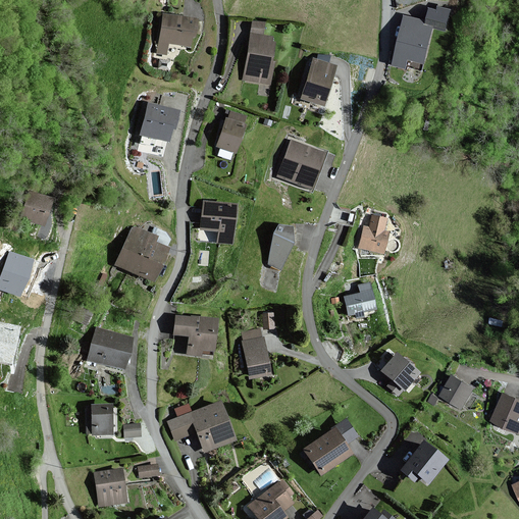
[(446,28),(451,10),(442,7),(442,10),(431,8),(428,20),(406,15),(395,61),(405,64),(407,57),(424,61),(433,24),(446,28)]
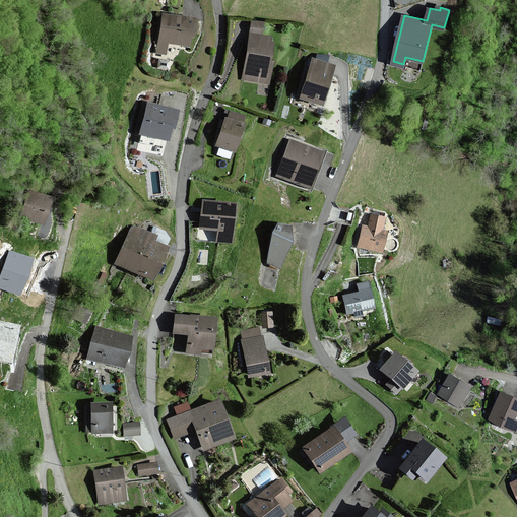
[(191,37),(194,19),(163,14),(156,51),(165,52),(167,42),(187,45),(189,36),(191,37)]
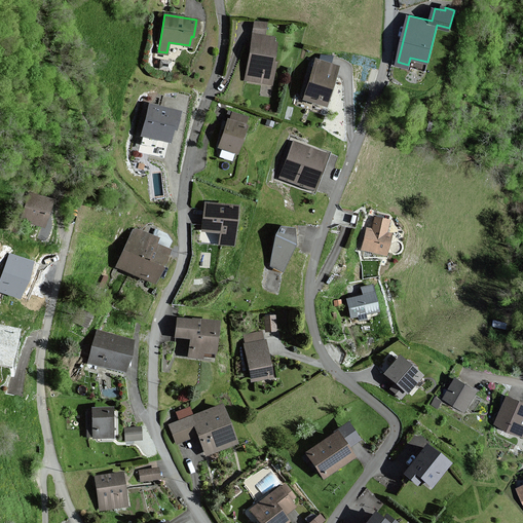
[(267,23),(256,21),(247,78),(271,82),(274,64),(271,63),(274,43),(272,42),(273,36),(265,35),(267,23)]
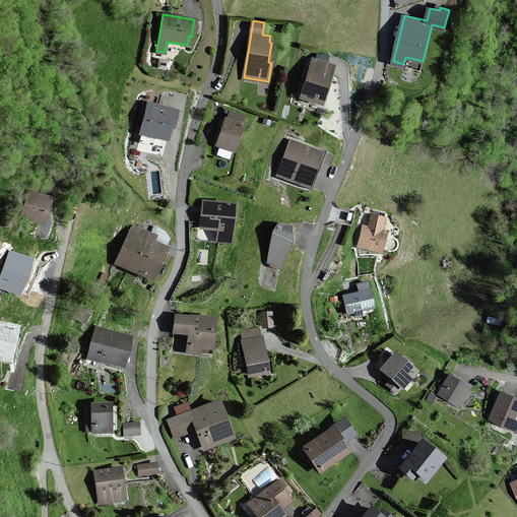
[(333,64),(312,58),(300,98),(321,104),(333,64)]
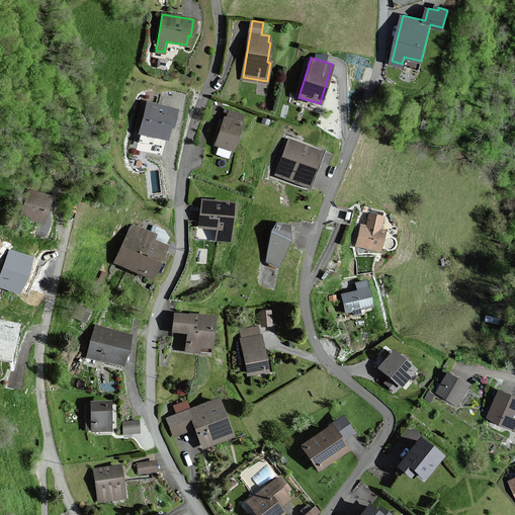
[(173,111),(145,104),(137,135),(161,141),(165,129),(169,130),(173,111)]
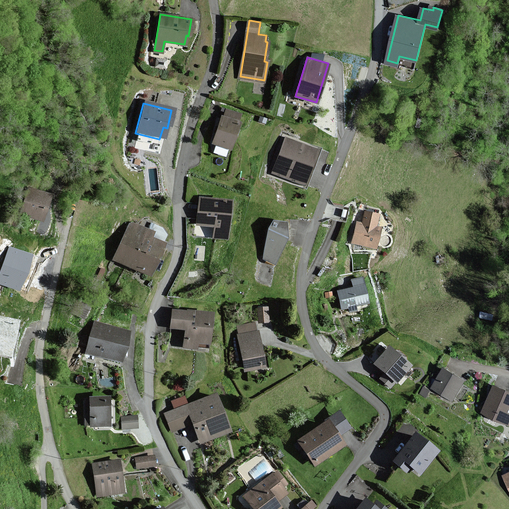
[(241,110),(224,105),(212,140),(229,146),(241,110)]
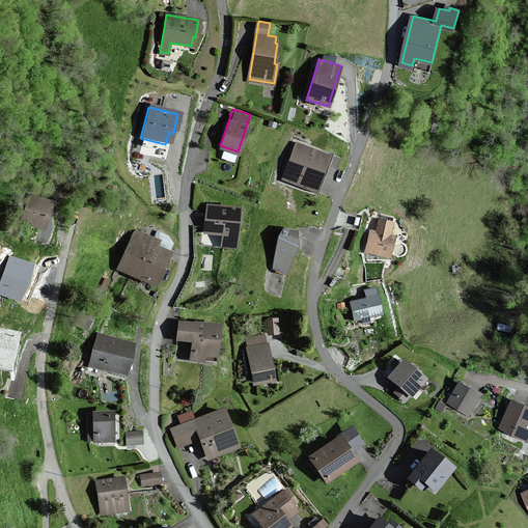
[(330,155),(297,143),(284,176),(317,189),(330,155)]
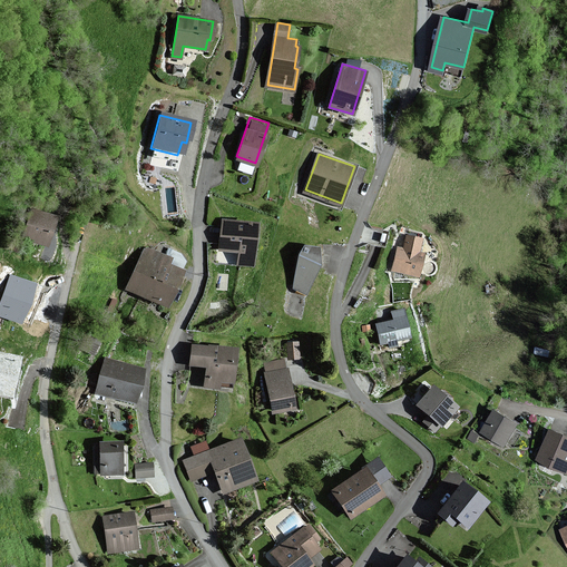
[(59,215),(35,206),(25,235),(49,243),(59,215)]
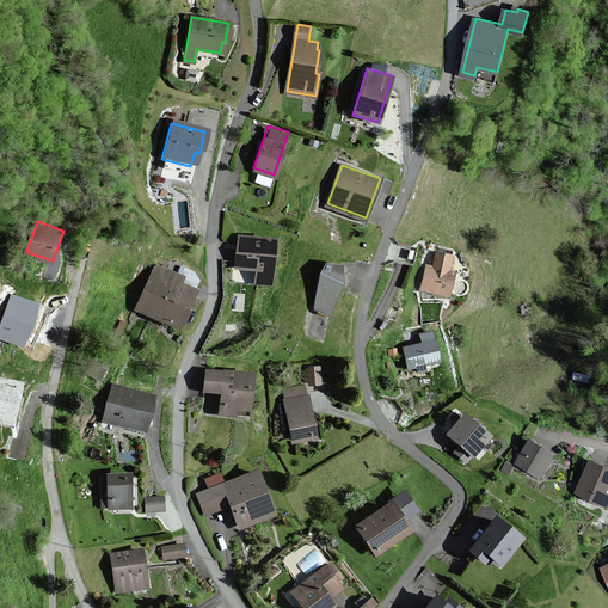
[(276,240),(240,237),(237,266),(258,269),(257,281),(272,282),(276,240)]
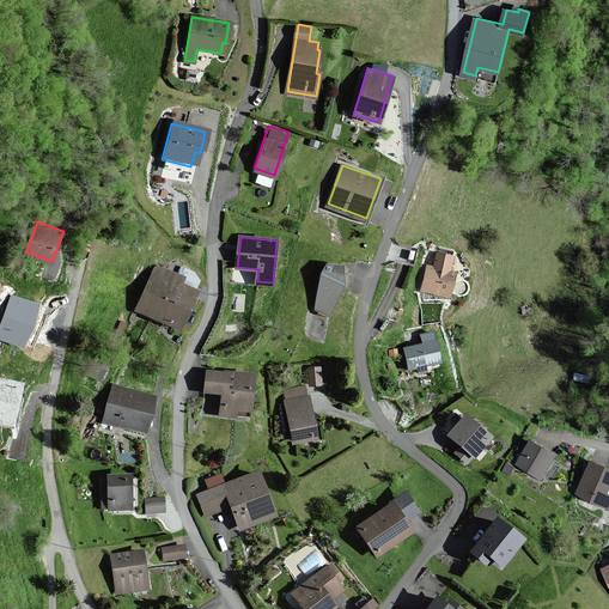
[(452,256),(437,253),(433,267),(427,266),(421,288),(449,296),(455,273),(448,270),(452,256)]
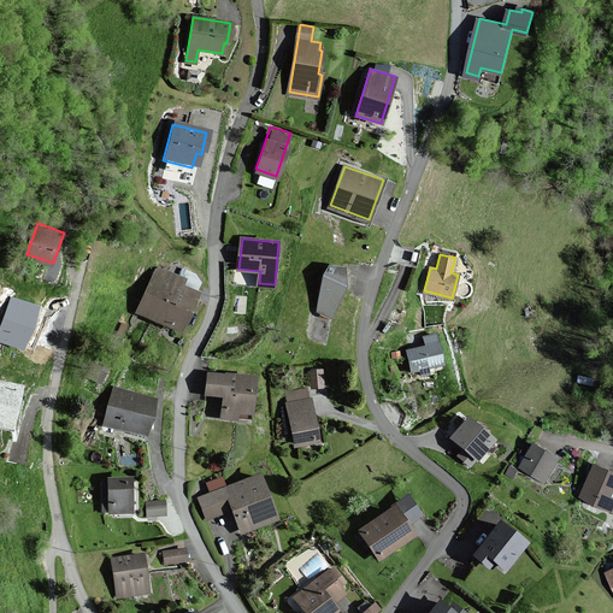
[(188,277),(161,266),(143,307),(187,325),(201,290),(186,284),(188,277)]
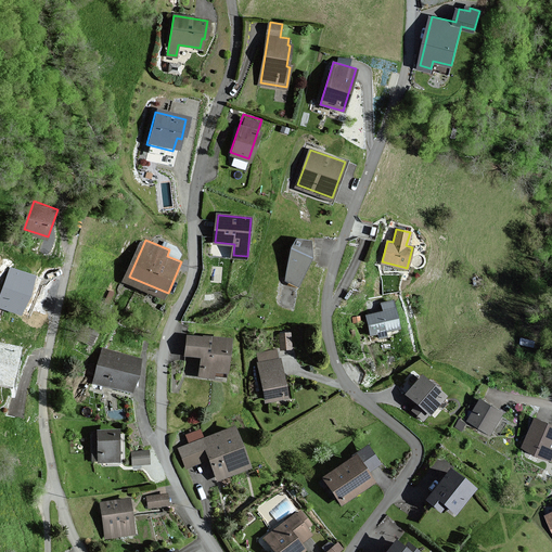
[(311,241),(294,240),(289,249),(286,279),(298,284),(312,257),(311,241)]
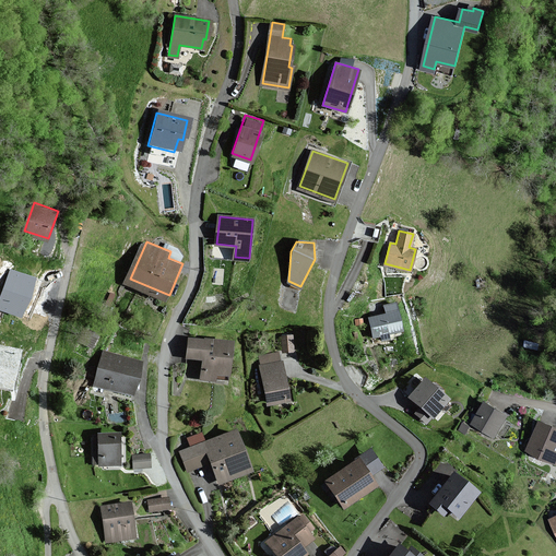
[(38,278),(15,269),(2,306),(25,314),(38,278)]
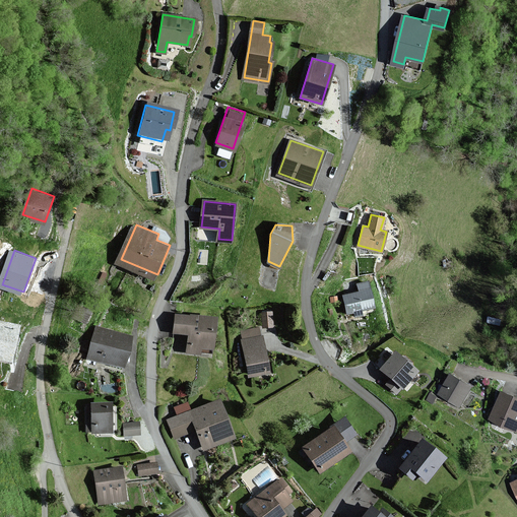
[(368,281),(357,283),(359,292),(343,295),(347,312),(373,307),(368,281)]
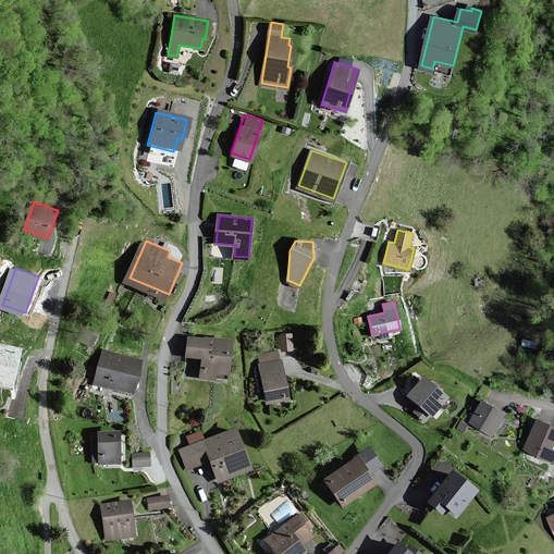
[(293,333),(282,333),(283,348),(293,348),(293,333)]
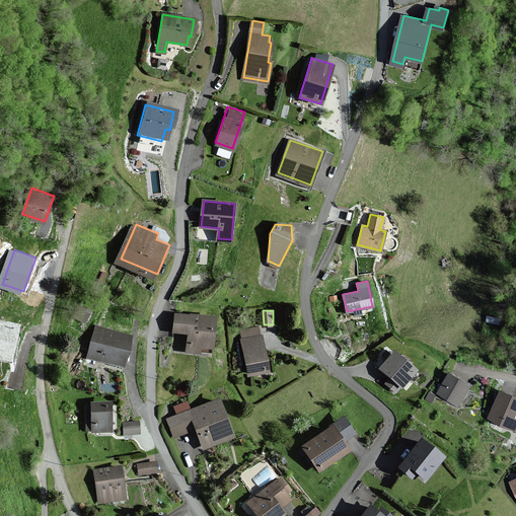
[(194,317),(175,314),(172,332),(189,335),(187,351),(199,352),(199,348),(211,349),(215,318),(194,315),(194,317)]
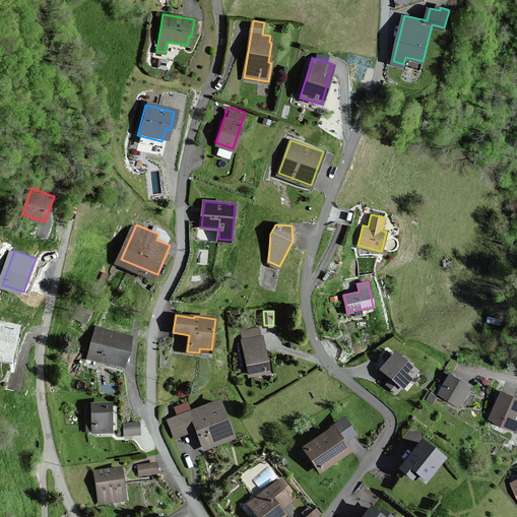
[(21,325),(0,319),(0,356),(13,360),(21,325)]
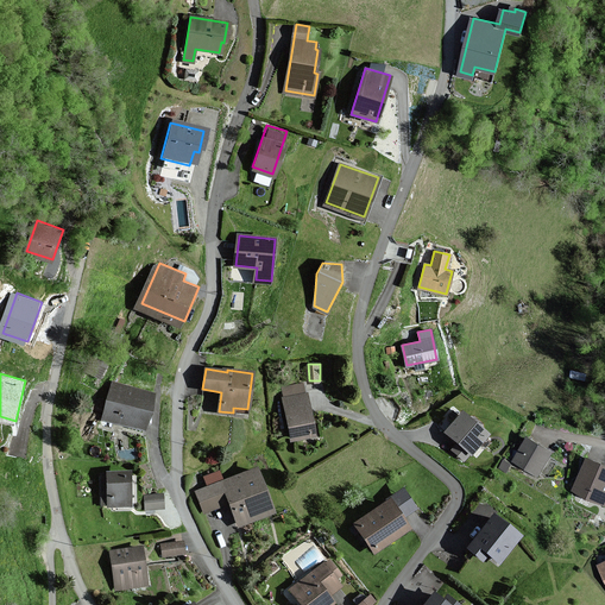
[(156,392),(118,380),(107,415),(146,427),(156,392)]
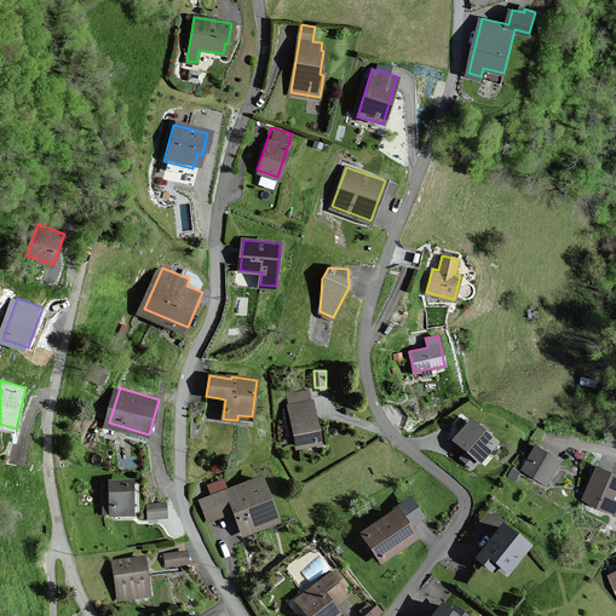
[(310,401),(309,390),(291,392),(292,403),(289,404),(295,447),(318,444),(312,401),(310,401)]
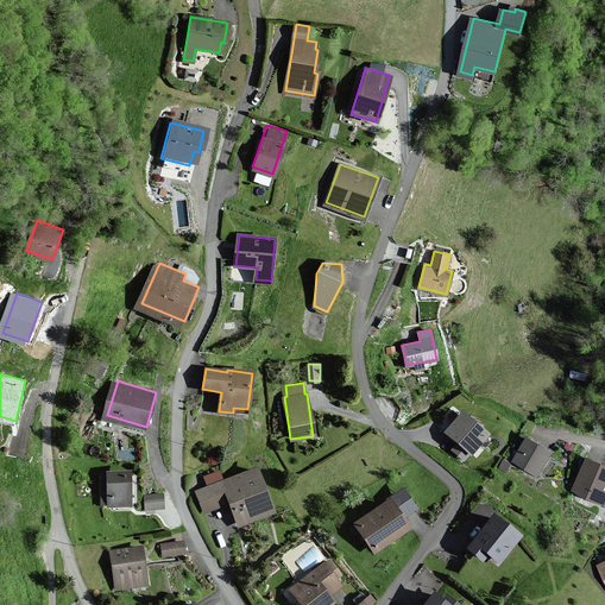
[(485,436),(457,415),(443,432),(459,445),(455,448),(466,457),(470,453),(471,454),(485,436)]
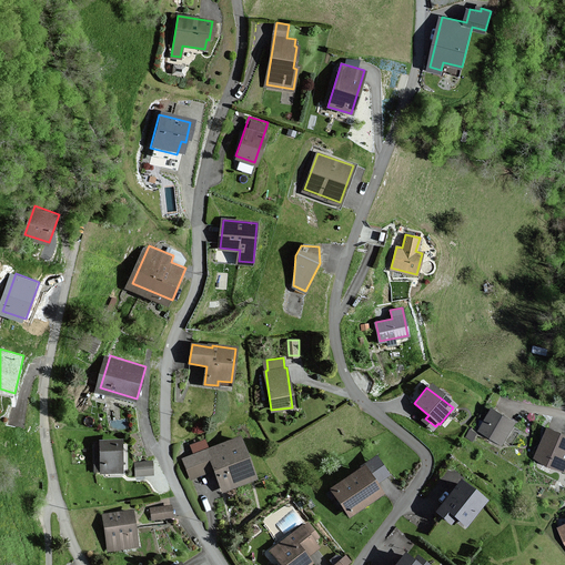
[(520,420),(495,404),(480,426),(504,443),(520,420)]
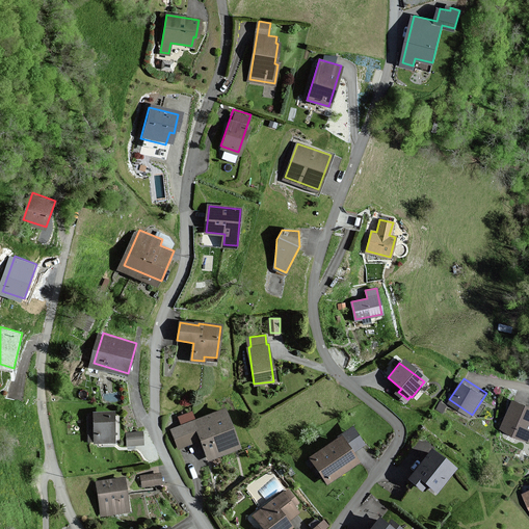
[(528,403),(516,397),(502,425),(528,439),(528,403)]
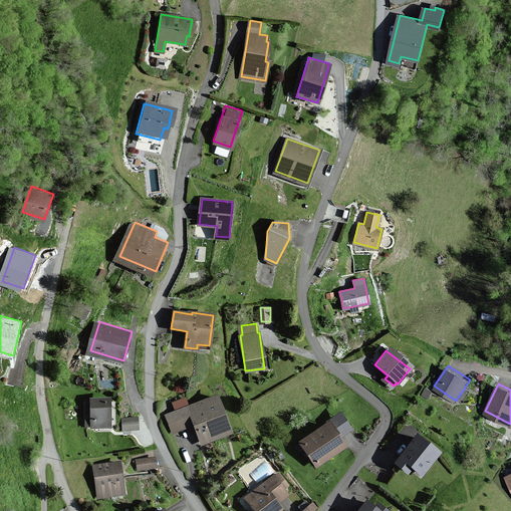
[(216,393),(167,413),(175,433),(194,425),(202,443),(232,431),(216,393)]
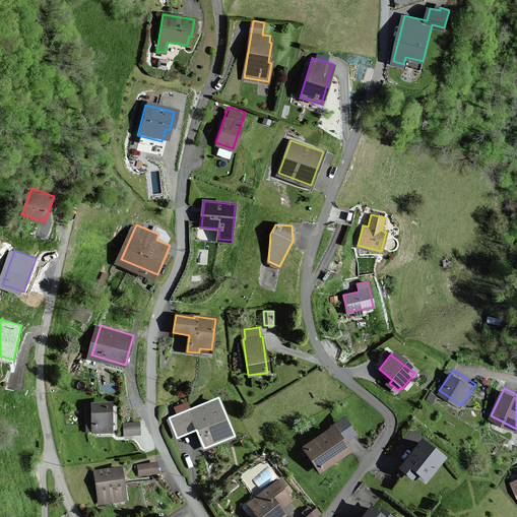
[(113,430),(113,402),(90,402),(90,430),(113,430)]
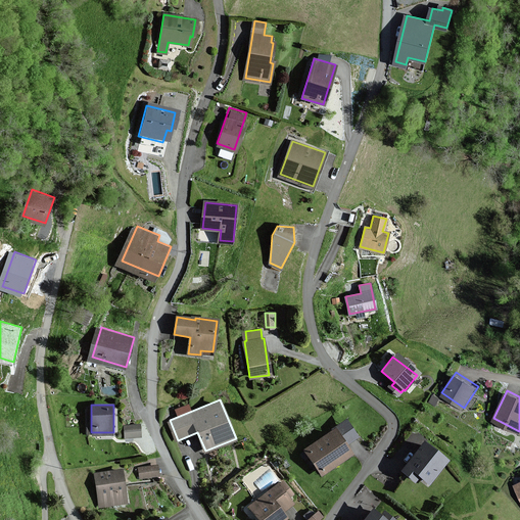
[(143,434),(142,423),(128,424),(129,435),(143,434)]
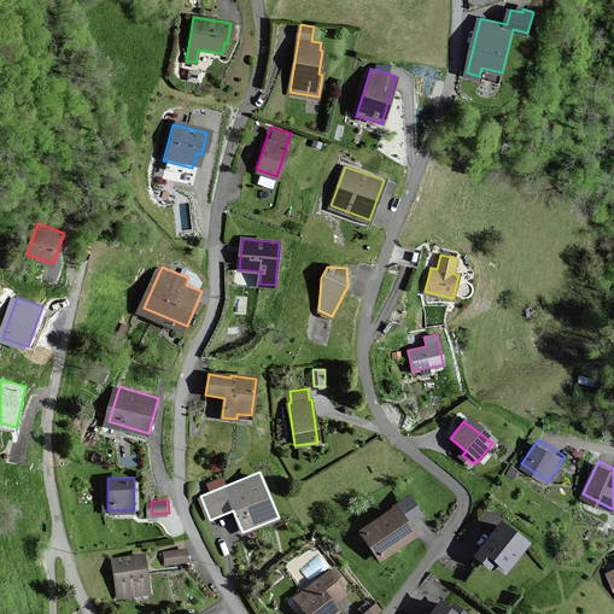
[(413,537),(393,508),(361,531),(380,559),(413,537)]
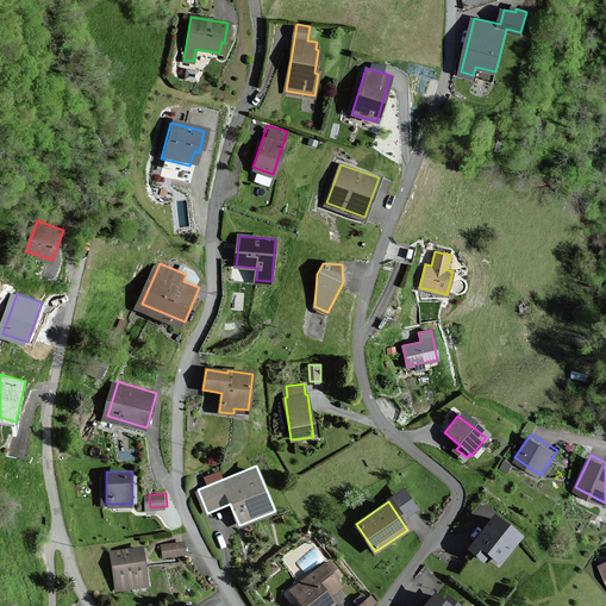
[(525,536),(494,512),(467,547),(486,562),(489,557),(501,566),(525,536)]
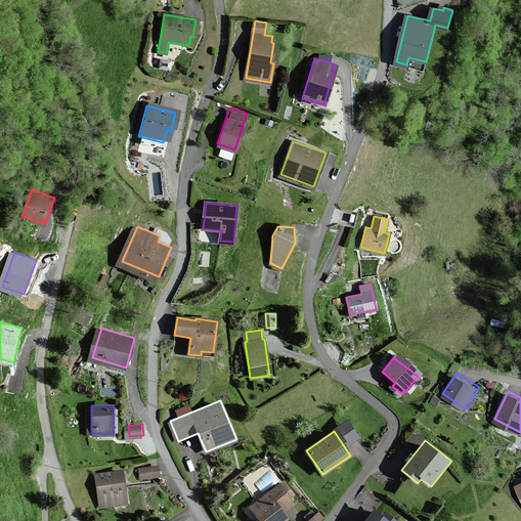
[(161,474),(160,465),(143,467),(144,476),(161,474)]
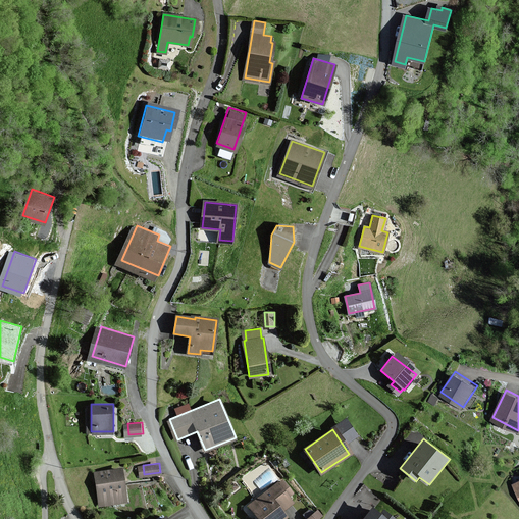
[(128,500),(124,467),(98,471),(103,503),(128,500)]
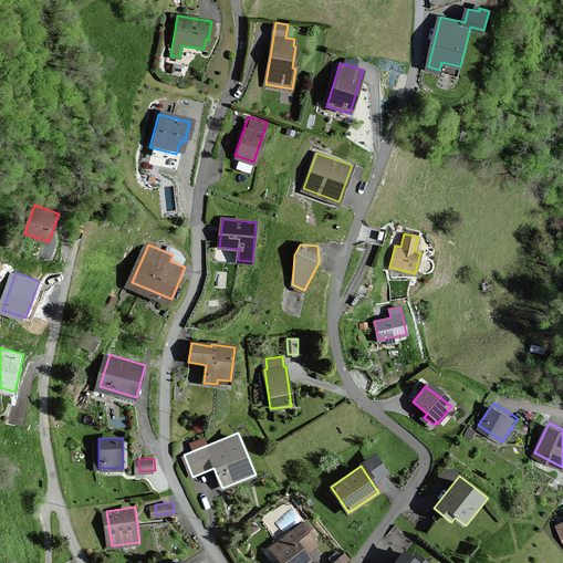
[(322,542),(305,521),(304,522),(302,520),(271,543),(285,562),(305,562),(312,559),(308,553),(322,542)]
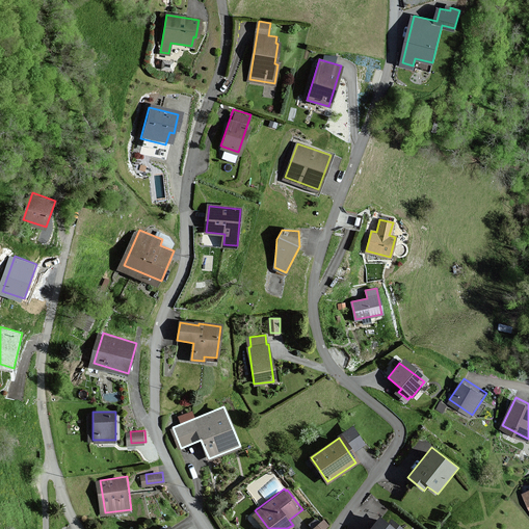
[(398,528),(389,522),(386,526),(376,520),(369,528),(398,528)]
